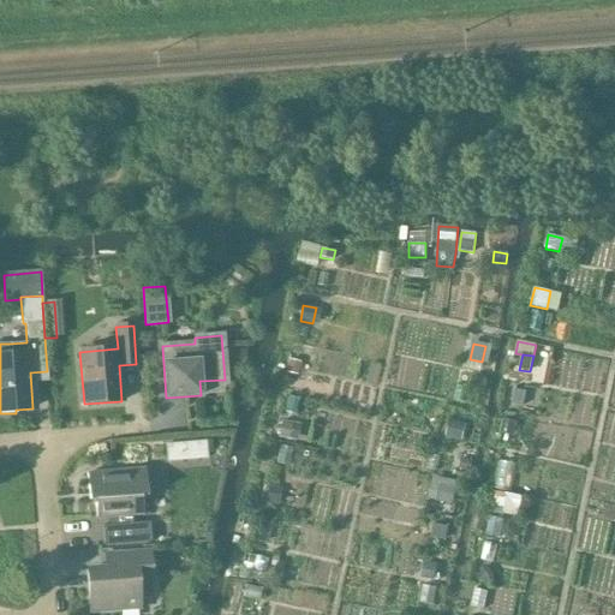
[(288,360),(286,372),(297,375),(299,363),(288,360)]
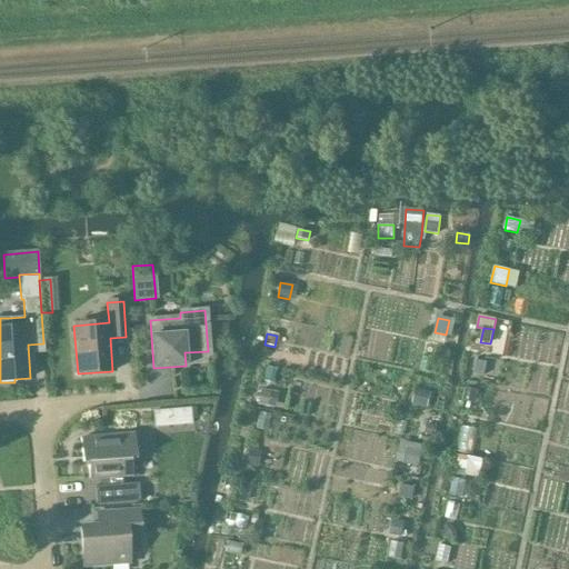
[(476,361),(473,373),(483,376),(487,363),(476,361)]
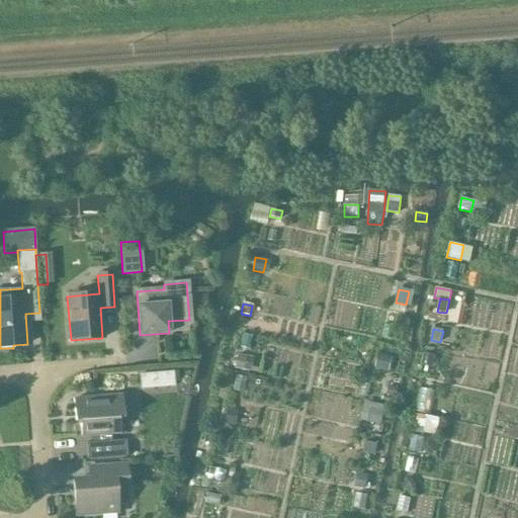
[(424,354),(422,364),(429,366),(433,364),(435,357),(424,354)]
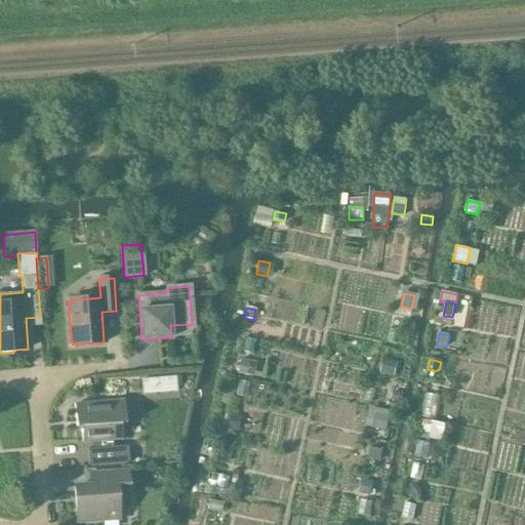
[(240,360),(238,373),(246,375),(248,362),(240,360)]
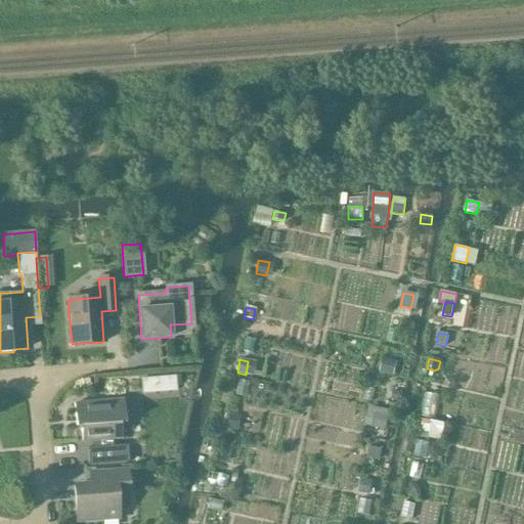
[(387,360),(384,373),(393,376),(396,362),(387,360)]
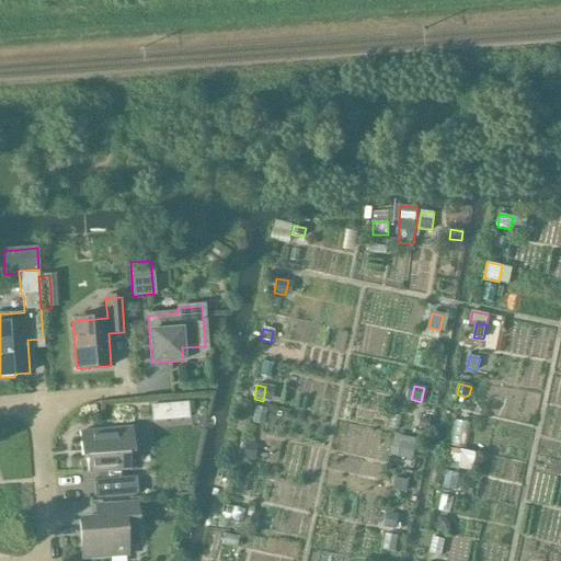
[(149,401),(149,420),(186,421),(187,402),(149,401)]
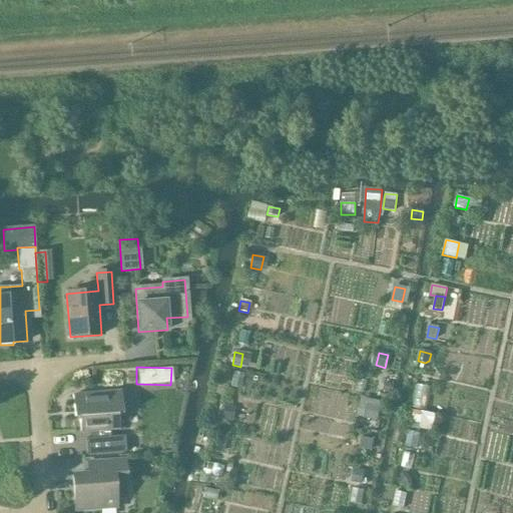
[(385,383),(384,391),(392,393),(394,385),(385,383)]
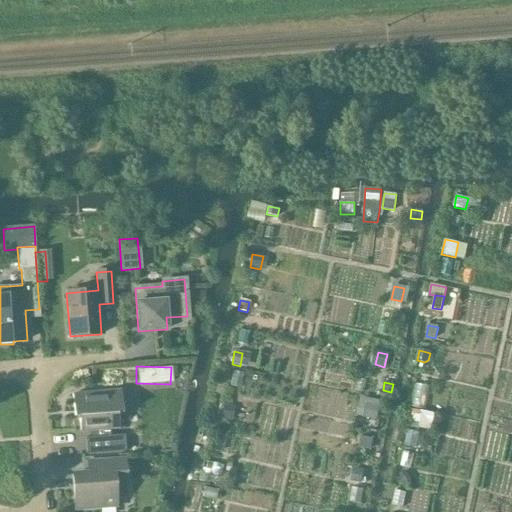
[(413,406),(425,408),(428,385),(416,383),(413,406)]
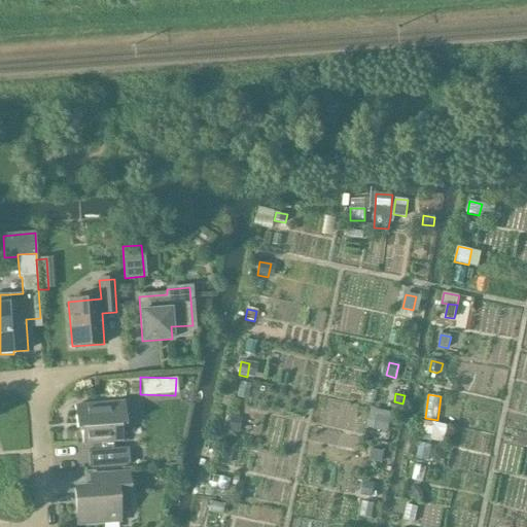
[(128,448),(117,449),(112,449),(112,442),(121,442),(120,425),(126,425),(124,402),(74,407),(75,428),(80,428),(81,445),(92,444),(93,451),(88,451),(89,467),(129,464),(128,448)]
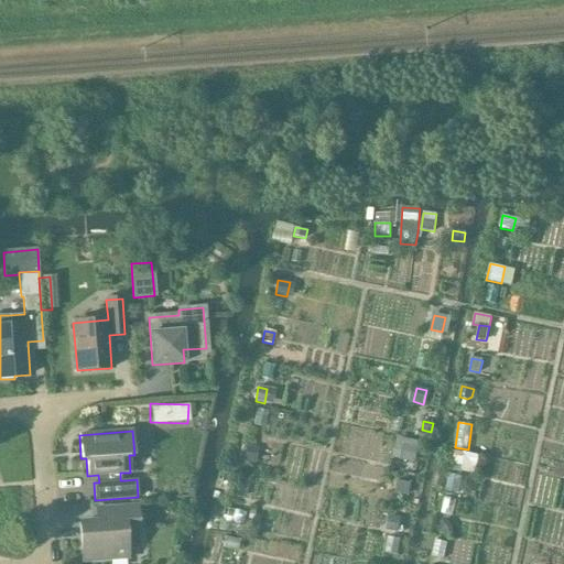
[(404,445),(401,459),(414,462),(416,448),(404,445)]
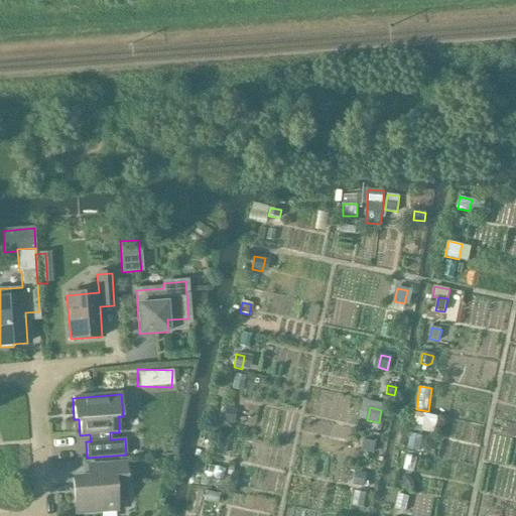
[(225,408),(222,422),(232,424),(235,410),(225,408)]
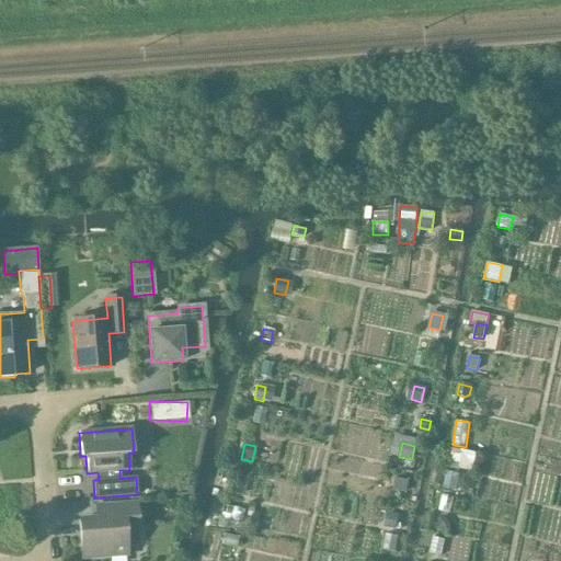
[(451,454),(449,468),(459,469),(461,455),(451,454)]
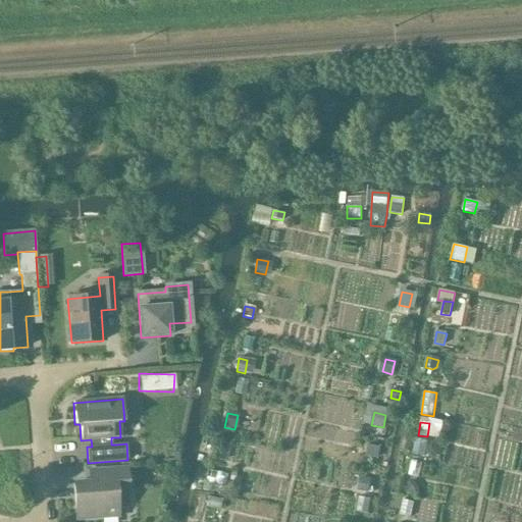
[(368,446),(367,456),(378,458),(380,448),(368,446)]
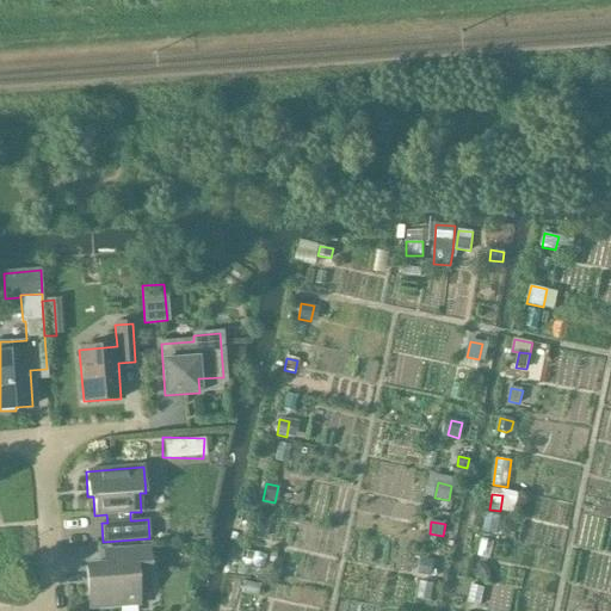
[(86,568),(88,609),(139,605),(136,580),(150,579),(148,548),(112,550),(113,566),(86,568)]
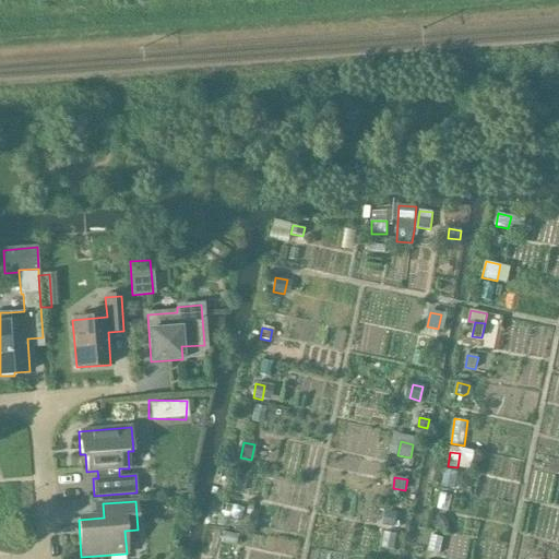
[(222,506),(221,511),(224,512),(223,518),(236,520),(239,508),(225,506),(222,506)]
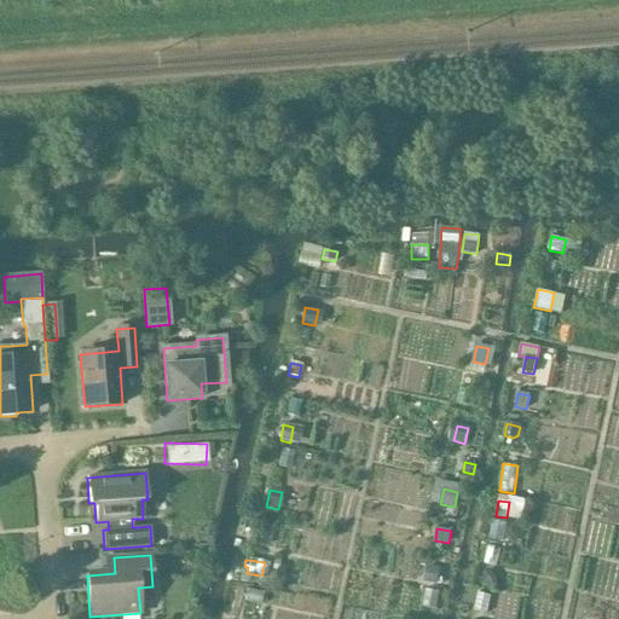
[(428,566),(426,582),(437,584),(439,568),(428,566)]
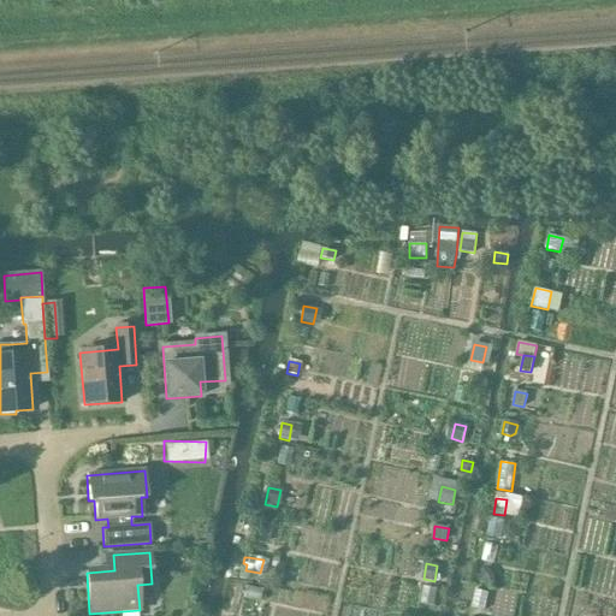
[(484,569),(481,581),(492,584),(493,576),(491,572),(484,569)]
